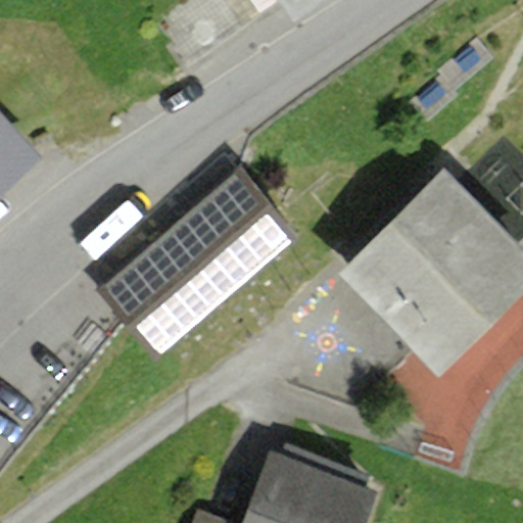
[(278,0),(280,2),(292,18),(318,0),(278,0)]
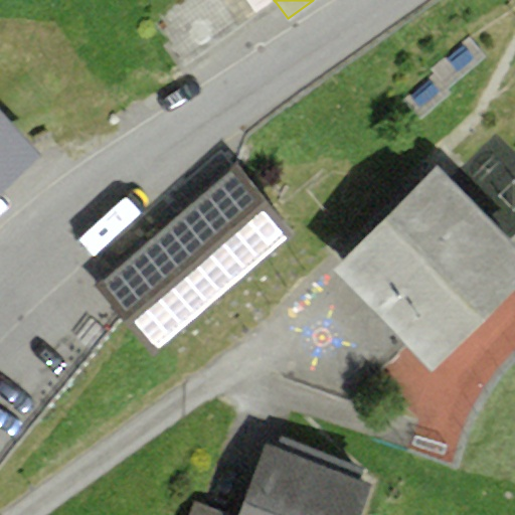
[(0,111),(0,182),(35,150),(0,111)]
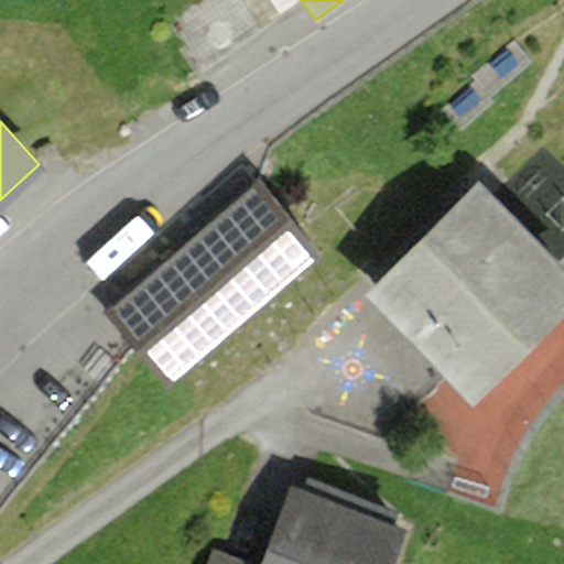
[(563,268),(478,177),(368,291),(470,402),(563,310),(563,268)]
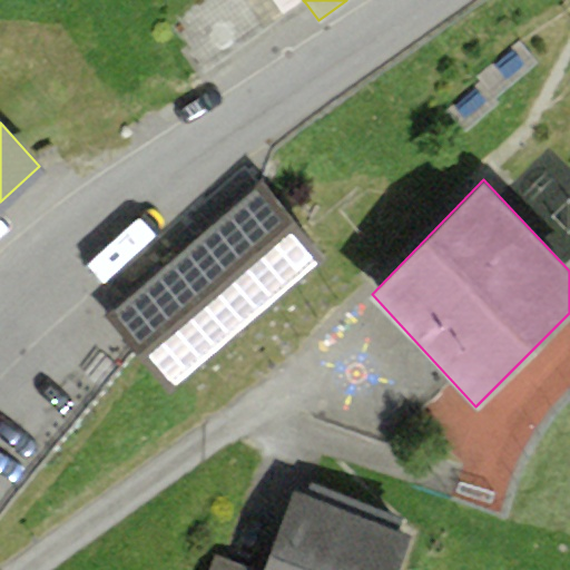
[(262,180),(105,314),(170,390),(327,256),(262,180)]
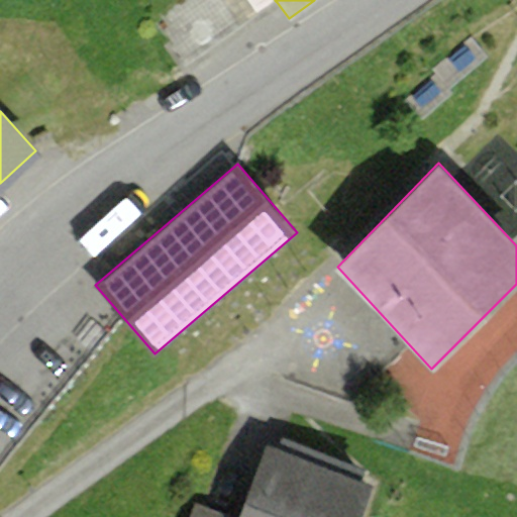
[(238,516),(234,516),(196,502),(190,516),(362,516),(375,484),(363,479),(367,469),(283,437),(279,447),(268,443),(238,516)]
